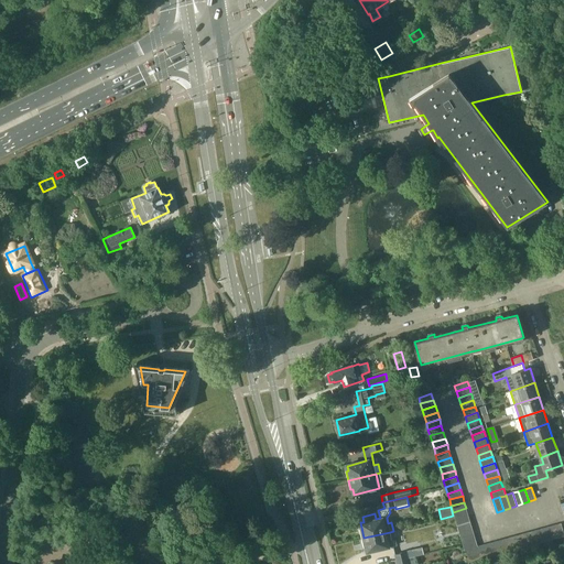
[(468,514),(466,508),(453,512),(455,519),(468,514)]
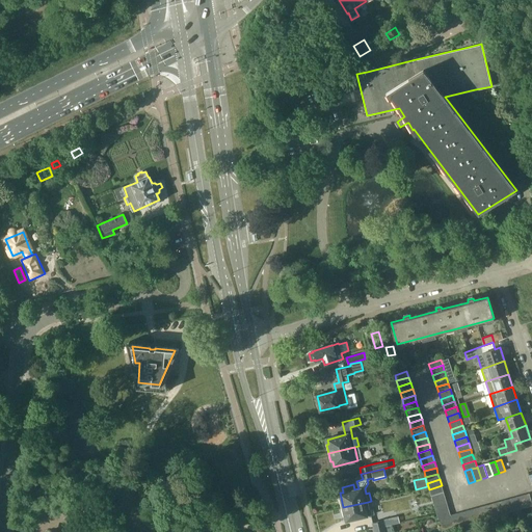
[(442,485),(429,489),(431,496),(444,491),(442,485)]
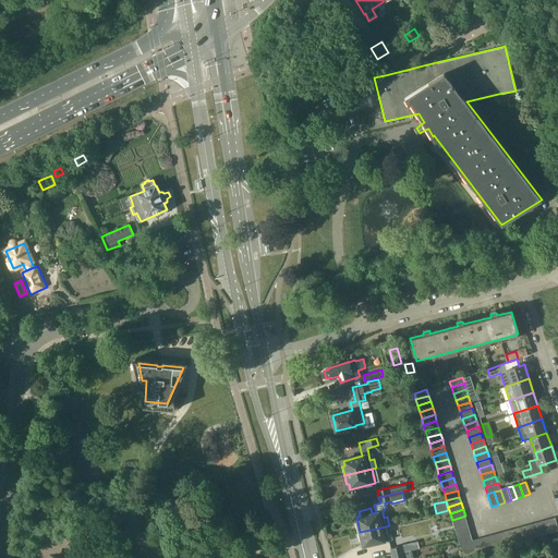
[(466,522),(465,516),(452,520),(455,525),(466,522)]
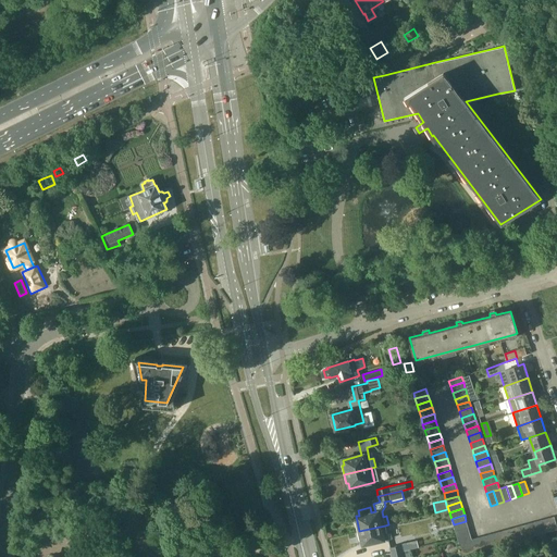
[(556,527),(554,516),(547,518),(552,531),(556,529),(556,527)]
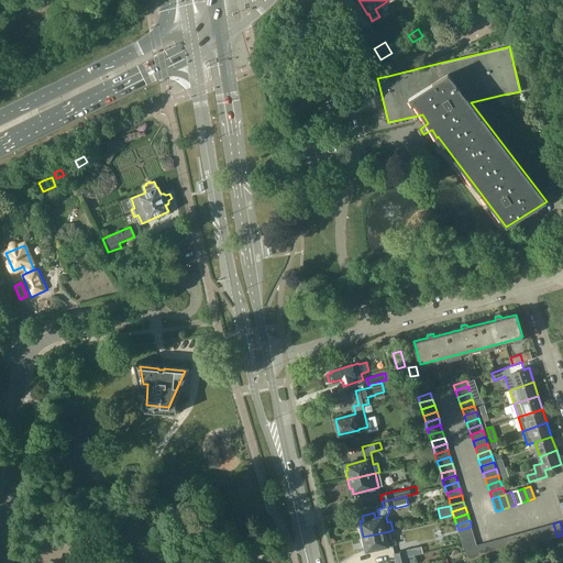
[(553,523),(548,526),(551,539),(552,538),(558,537),(553,523)]
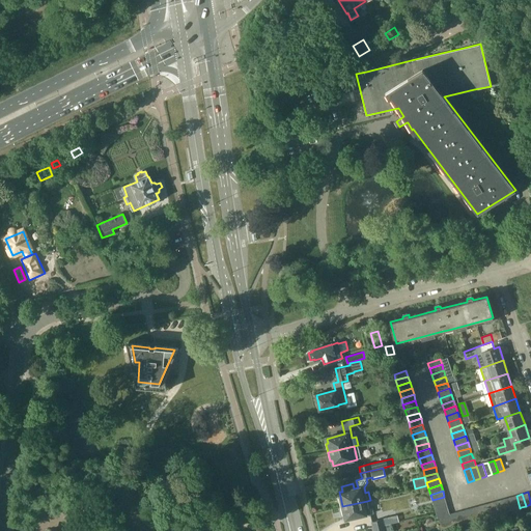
[(516,496),(510,497),(513,509),(515,509),(520,508),(516,496)]
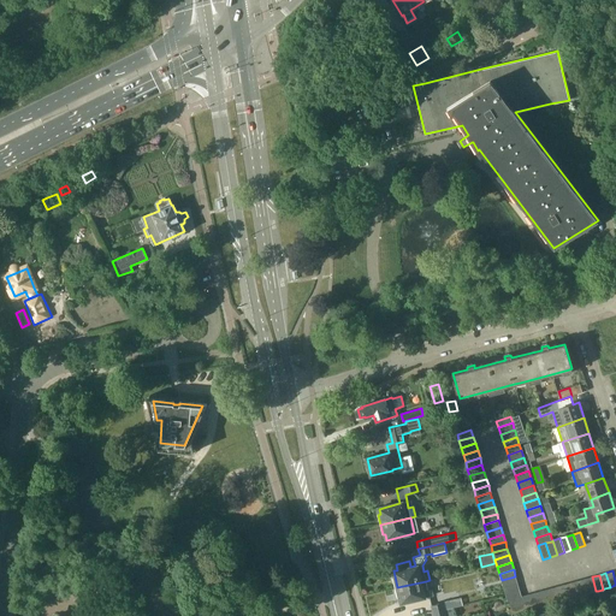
[(517,584),(515,576),(502,580),(503,587),(517,584)]
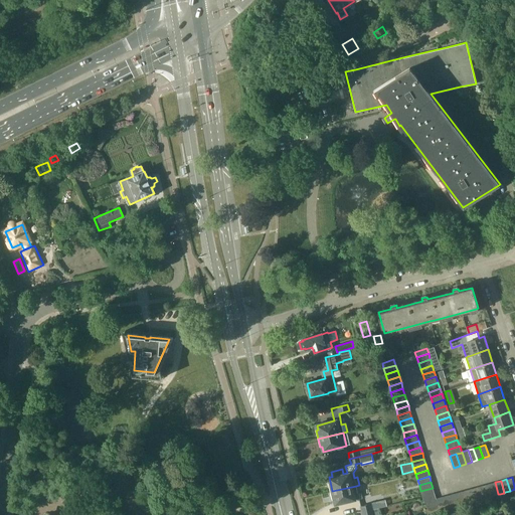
[(495,482),(489,484),(492,496),(494,495),(498,494),(495,482)]
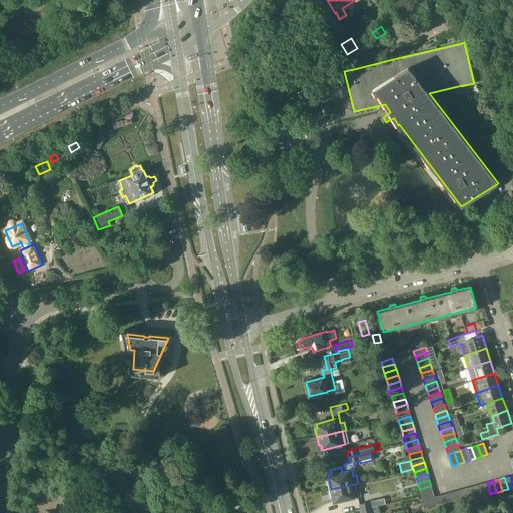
[(487,482),(481,484),(484,496),(490,494),(487,482)]
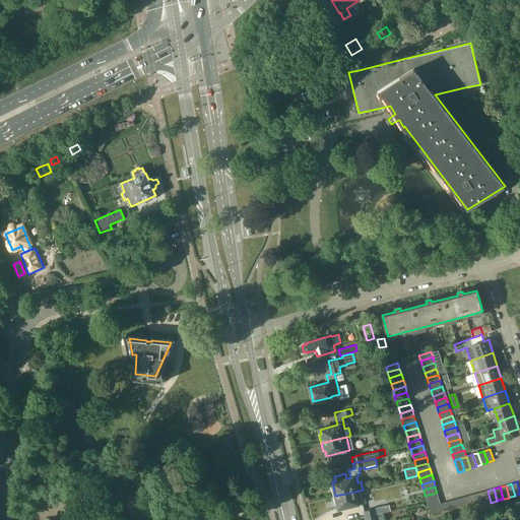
[(87,505),(95,502),(91,490),(83,493),(87,505)]
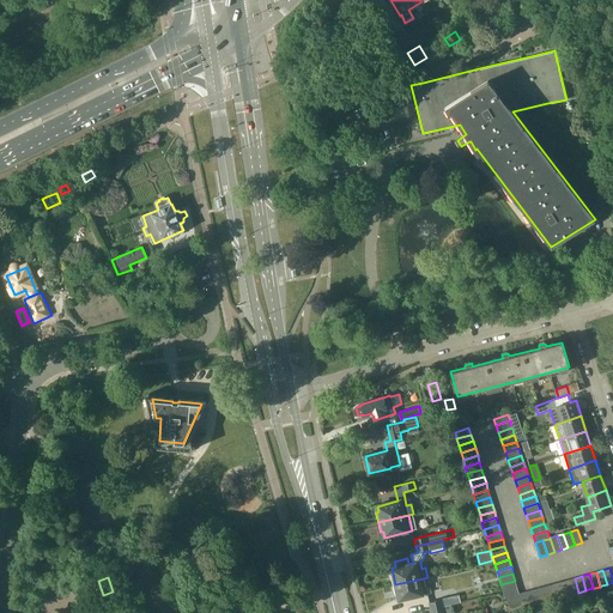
[(424,578),(395,584),(399,600),(431,592),(430,586),(425,587),(424,578)]
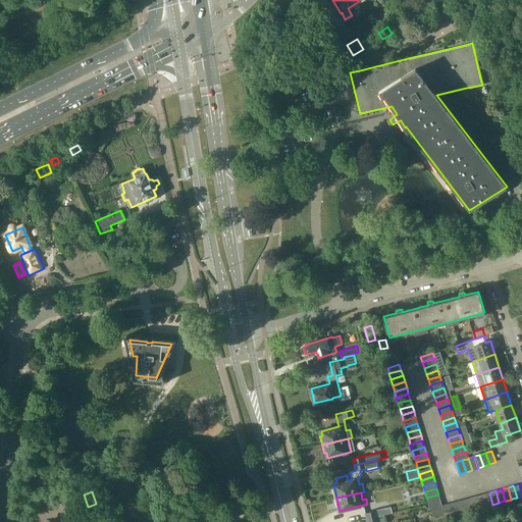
[(489,492),(483,493),(487,506),(492,505),(489,492)]
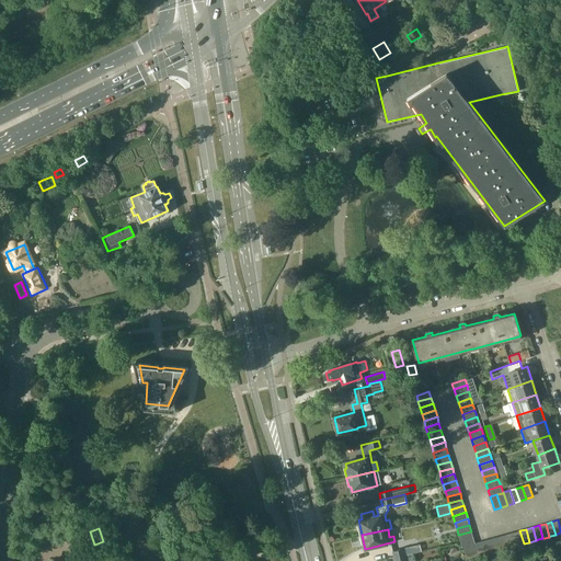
[(519,530),(514,533),(517,546),(524,544),(519,530)]
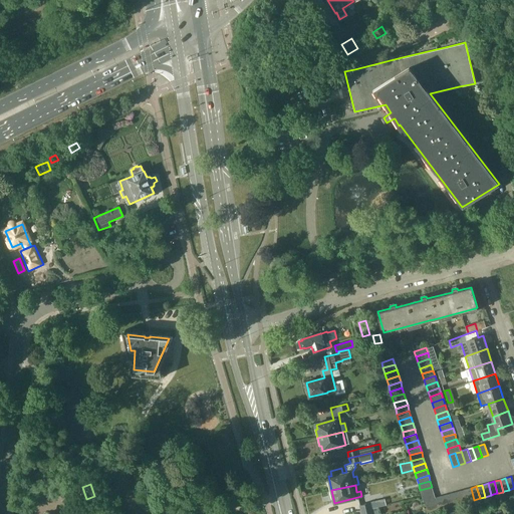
[(432,487),(420,490),(422,496),(434,493),(432,487)]
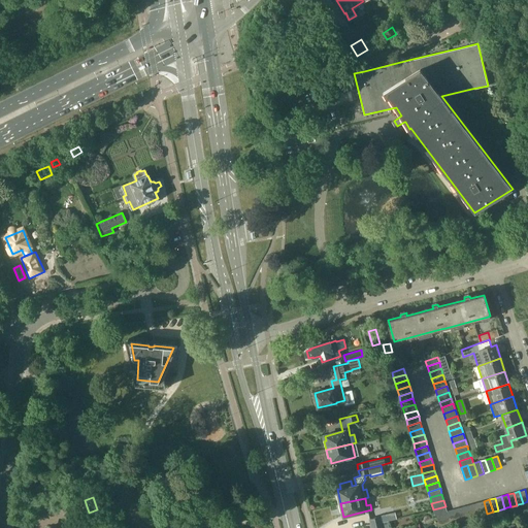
[(484,501),(477,503),(481,515),(487,514),(484,501)]
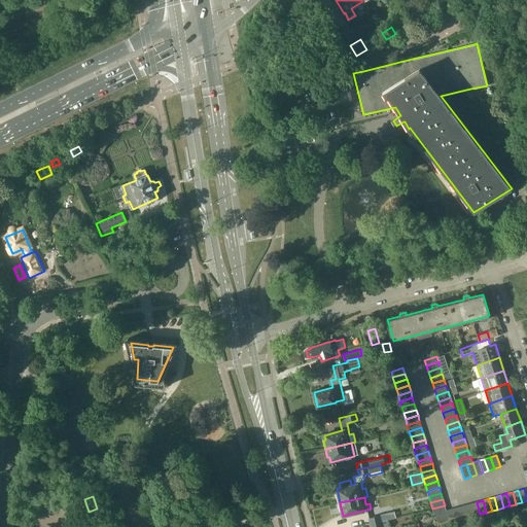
[(477,502),(470,503),(473,516),(480,514),(477,502)]
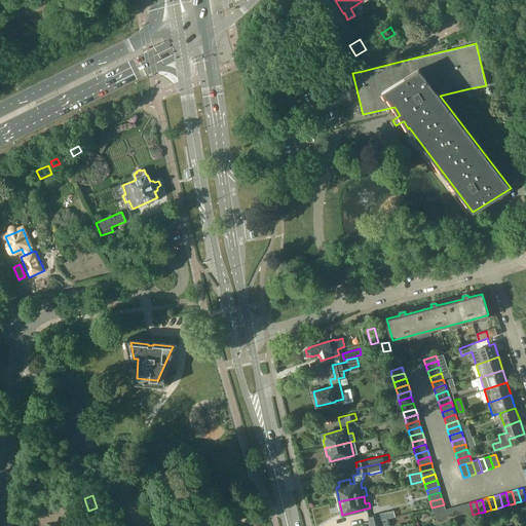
[(470,502),(463,504),(466,517),(473,515),(470,502)]
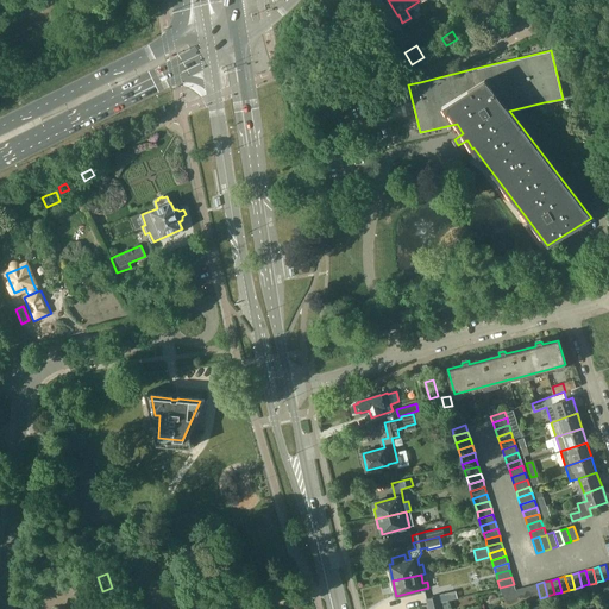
[(514,584),(500,588),(506,608),(520,604),(515,590),(514,584)]
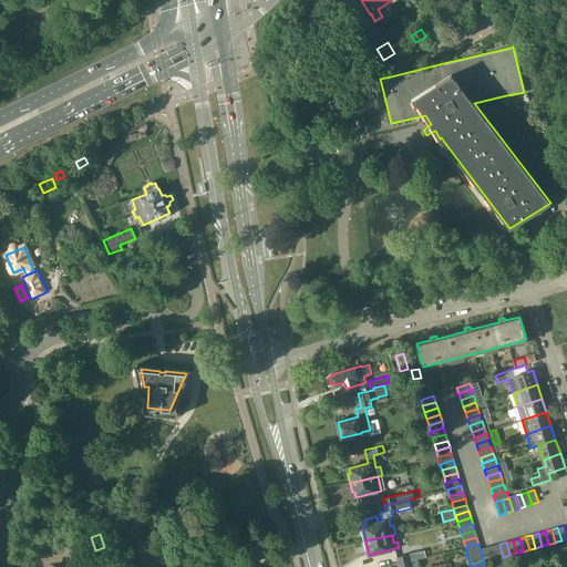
[(500,544),(493,546),(497,558),(503,557),(500,544)]
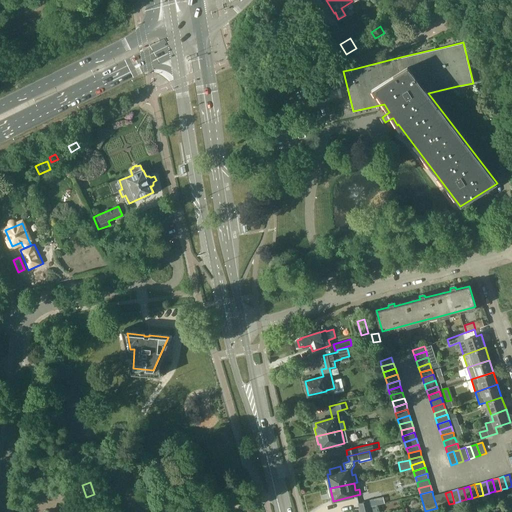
[(445,493),(440,494),(443,506),(449,504),(445,493)]
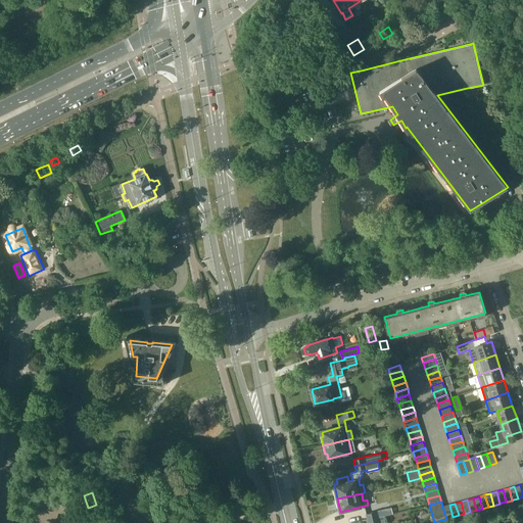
[(449,505),(442,507),(446,519),(453,517),(449,505)]
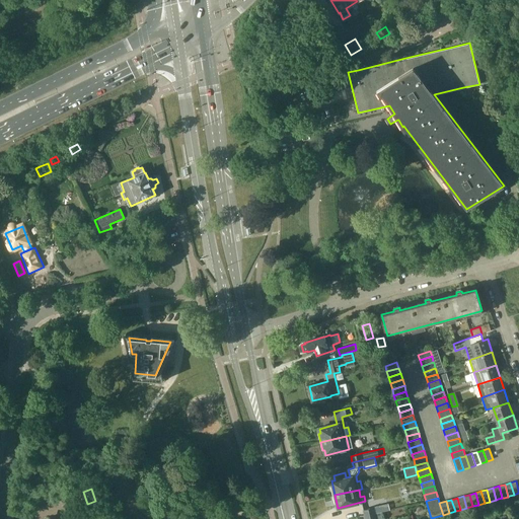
[(388,503),(379,505),(380,506),(381,512),(389,510),(388,503)]
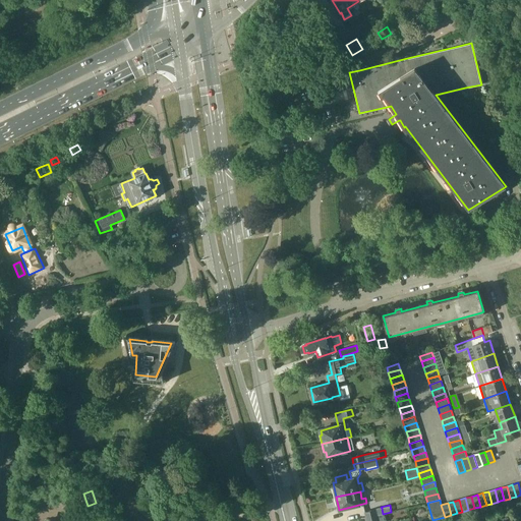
[(93,520),(99,517),(95,508),(89,512),(93,520)]
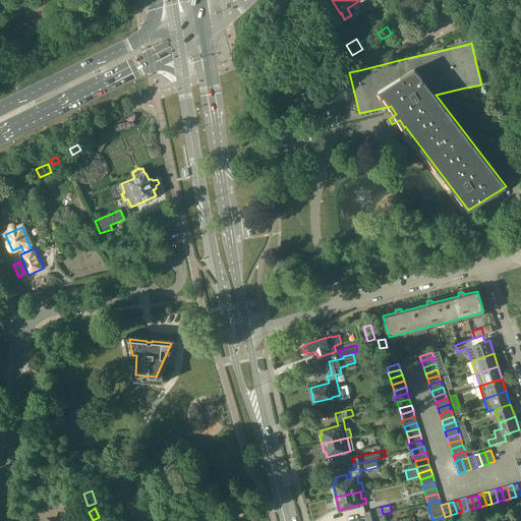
[(365,518),(383,514),(382,508),(364,512),(365,518)]
